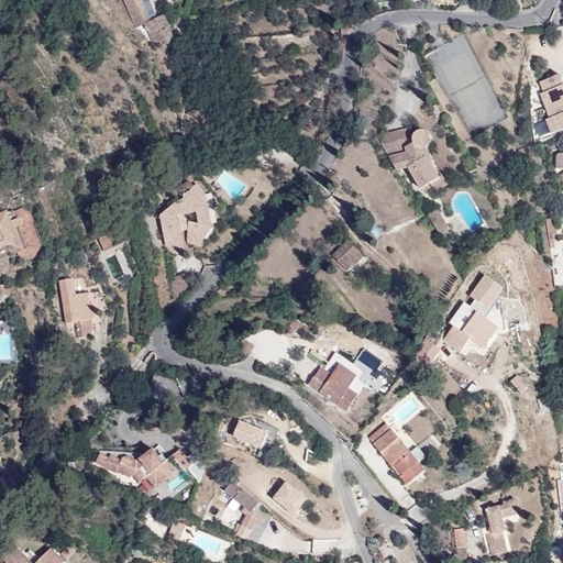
[(151,0),(124,0),(138,28),(146,24),(153,41),(165,42),(167,45),(175,41),(165,15),(158,19),(151,0)]
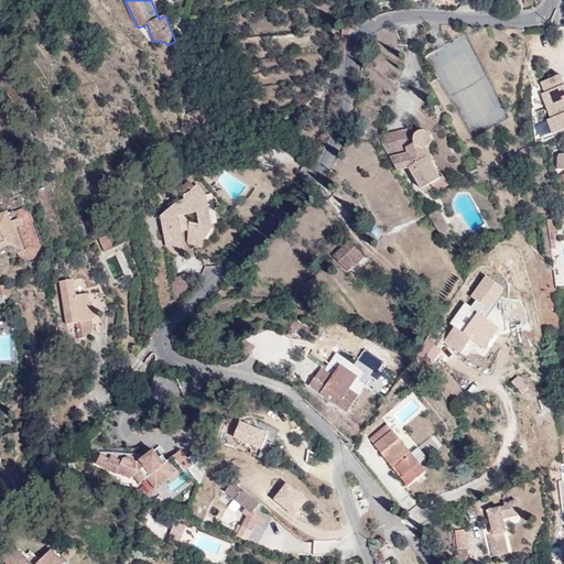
[(563,131),(559,119),(543,125),(549,139),(563,132),(563,131)]
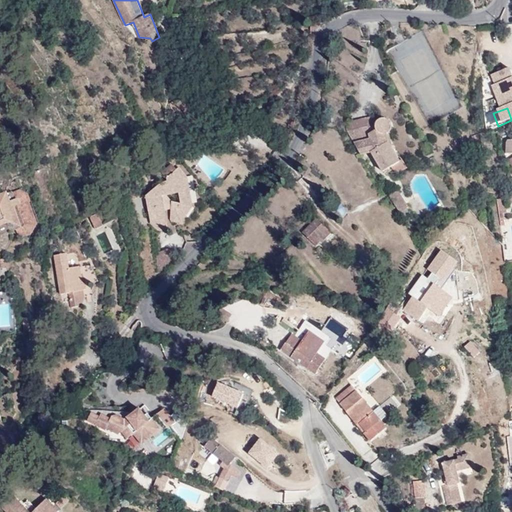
[(346,127),(346,130),(367,126),(369,134),(377,129),(376,126),(377,124),(378,122),(379,120),(381,119),(367,117),(349,121),(346,127)]
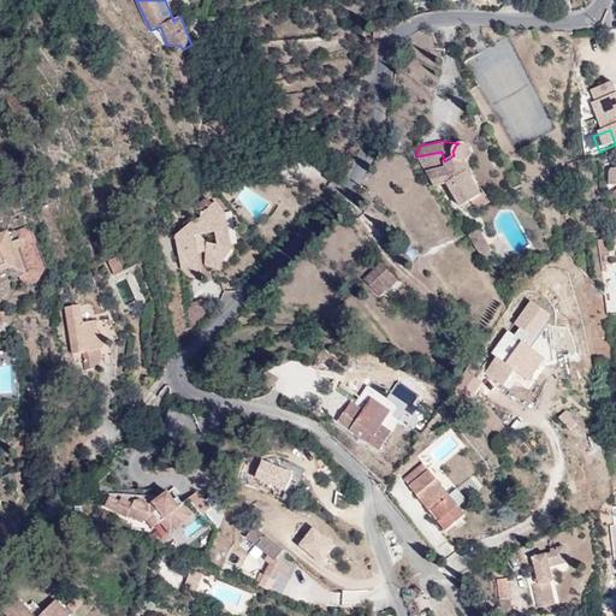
[(442,152),(416,157),(418,158),(434,187),(446,184),(461,206),(481,194),(467,171),(465,160),(468,159),(471,157),(472,152),(471,148),(468,146),(466,143),(463,142),(458,143),(456,144),(455,147),(454,149),(452,152),(454,155),(444,161),(442,152)]
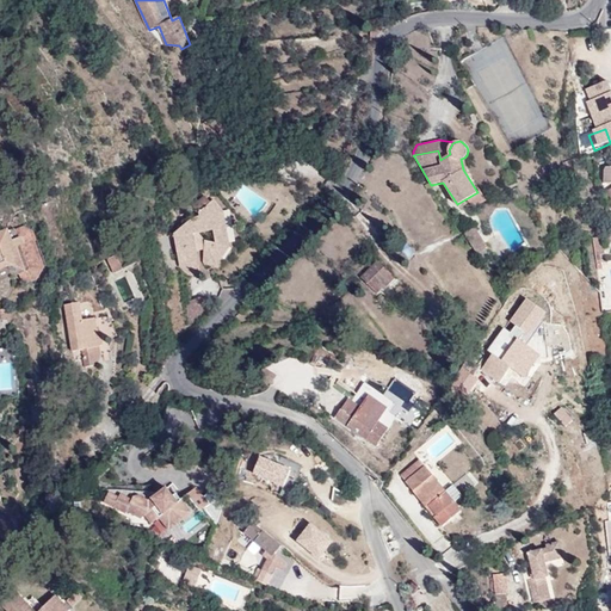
[(474,205),(487,199),(482,191),(469,197),(474,205)]
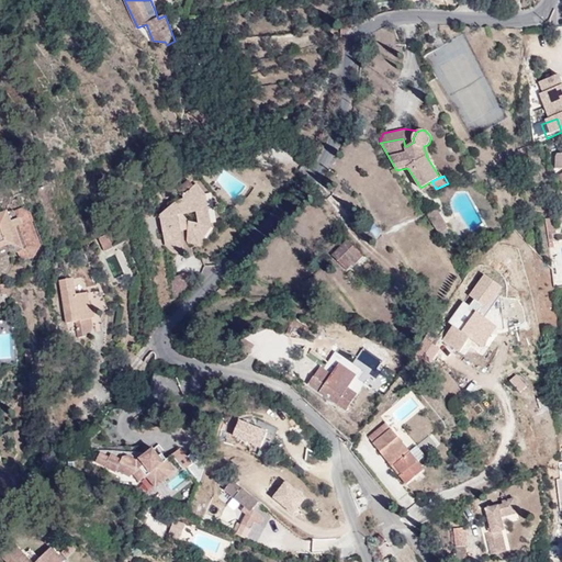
[(176,202),(160,215),(166,245),(175,253),(184,250),(180,229),(188,228),(188,242),(199,243),(211,225),(205,193),(198,184),(183,195),(184,199),(176,202)]
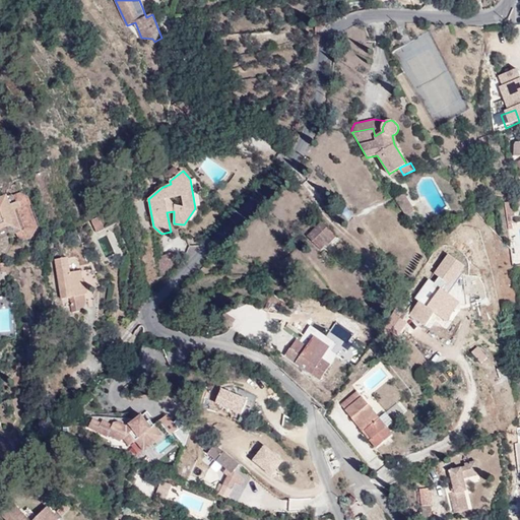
[(0,224),(5,222),(12,225),(16,228),(20,239),(31,235),(36,226),(27,204),(28,203),(26,197),(18,194),(15,201),(8,204),(7,198),(6,197),(0,199),(0,224)]
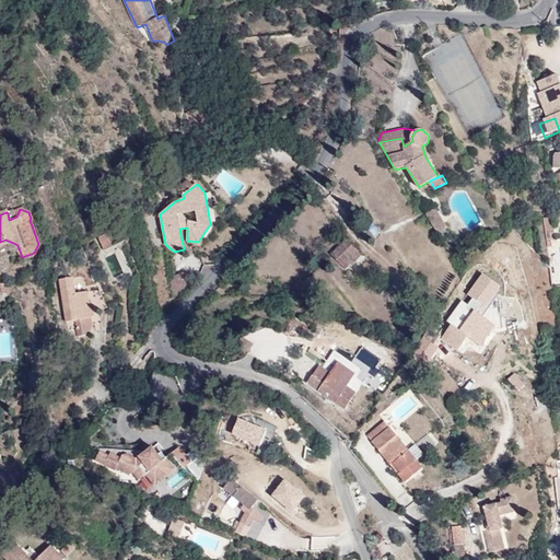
[(20,209),(8,213),(9,220),(16,217),(20,209)]
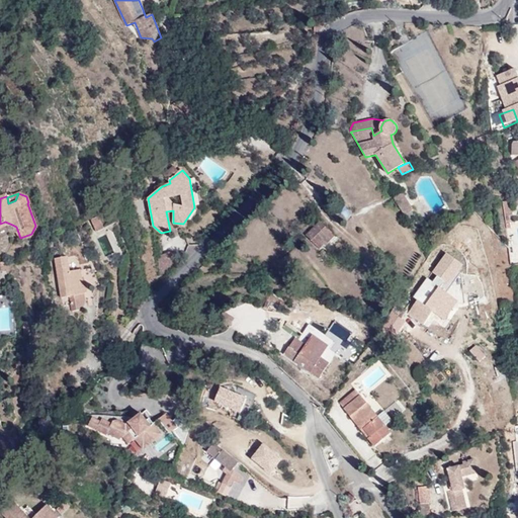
[(99,216),(91,220),(96,231),(104,227),(99,216)]
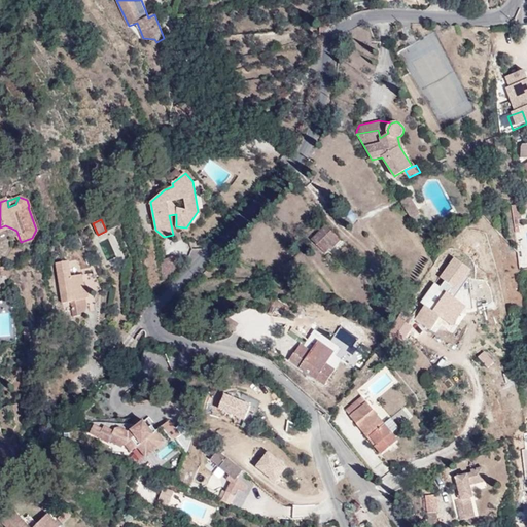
[(325,224),(311,239),(325,253),(329,248),(331,249),(341,239),(325,224)]
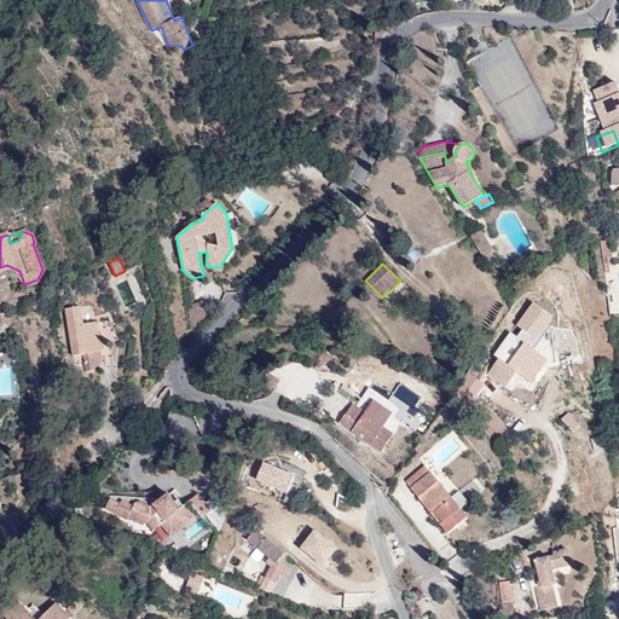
[(549,331),(553,328),(548,324),(554,317),(534,302),(518,325),(524,330),(518,337),(516,336),(507,348),(502,345),(495,356),(499,359),(487,374),(505,388),(514,376),(512,374),(514,370),(518,372),(527,380),(542,362),(545,364),(556,363),(555,353),(544,354),(544,328),(549,331)]
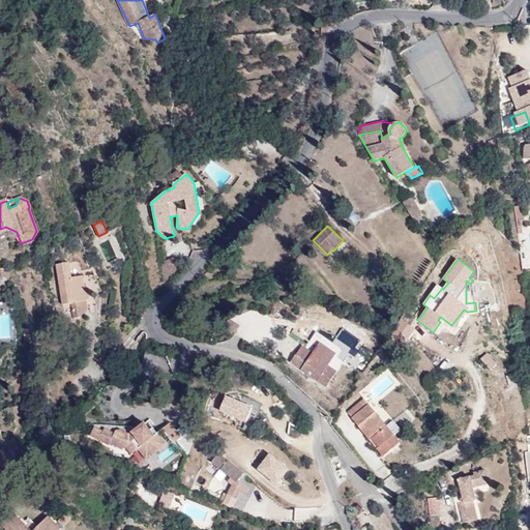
[(69,262),(57,264),(63,304),(72,303),(75,318),(84,317),(88,308),(86,299),(89,299),(88,289),(85,288),(83,276),(71,277),(69,262)]
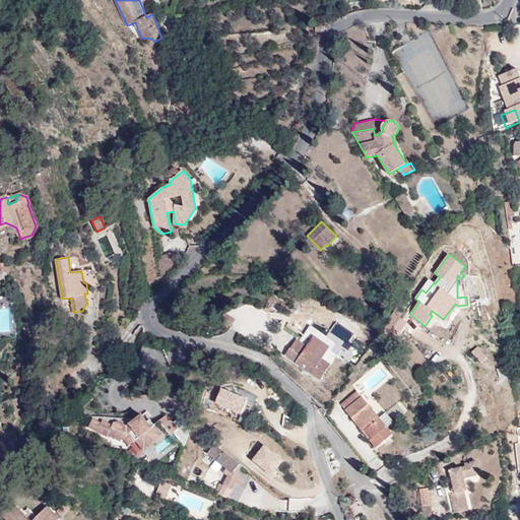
[(361,264),(353,274),(366,283),(373,273),(361,264)]
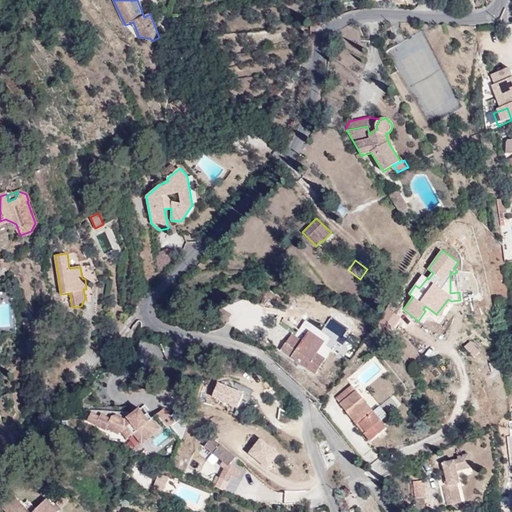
[(454,274),(450,271),(450,293),(459,292),(457,271),(454,274)]
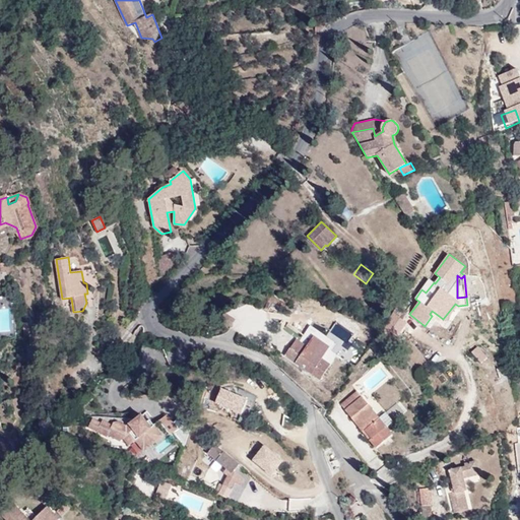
[(430,279),(421,289),(426,293),(434,282),(430,279)]
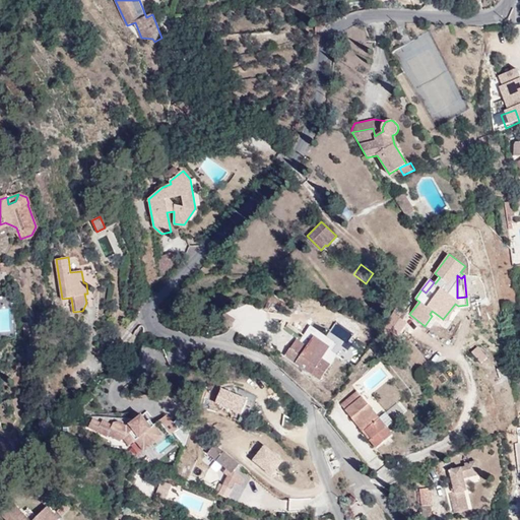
[(446,321),(458,306),(455,304),(443,319),(446,321)]
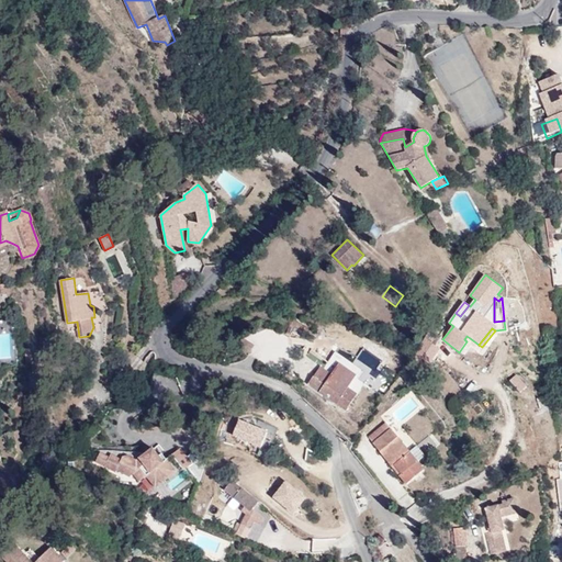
[(243,337),(236,348),(248,356),(255,345),(243,337)]
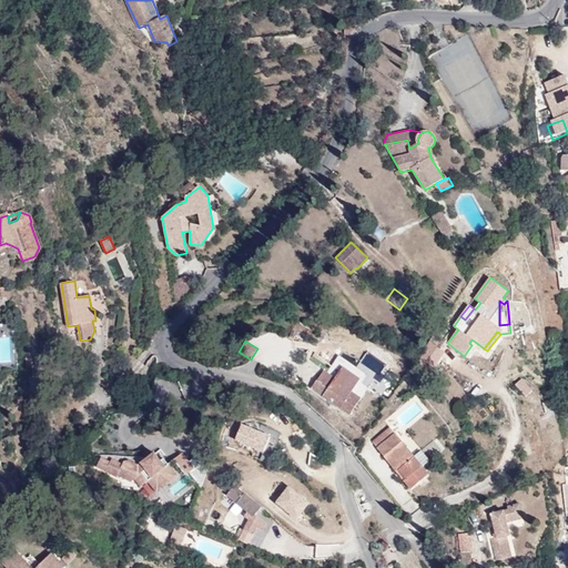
[(324,371),(312,388),(350,414),(361,398),(352,392),(361,379),(343,367),(335,379),(324,371)]
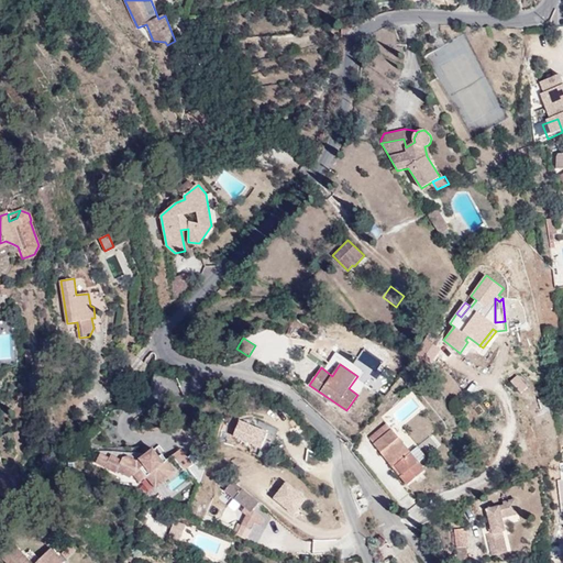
[(510,382),(521,394),(528,388),(517,376),(510,382)]
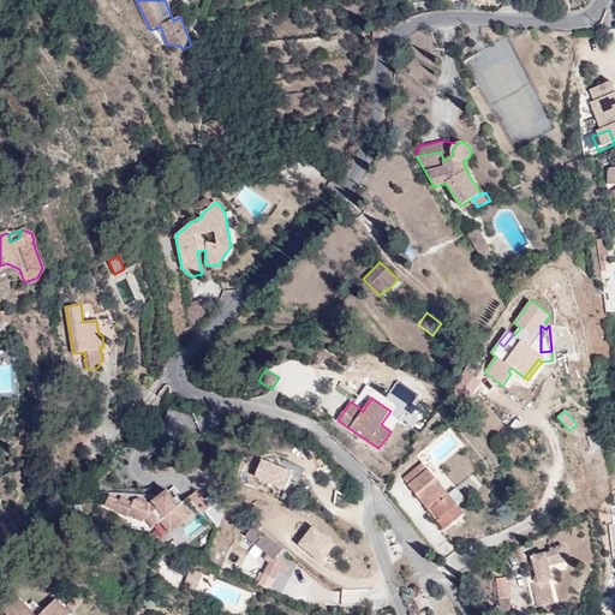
[(287,491),(296,472),(264,459),(256,478),(287,491)]
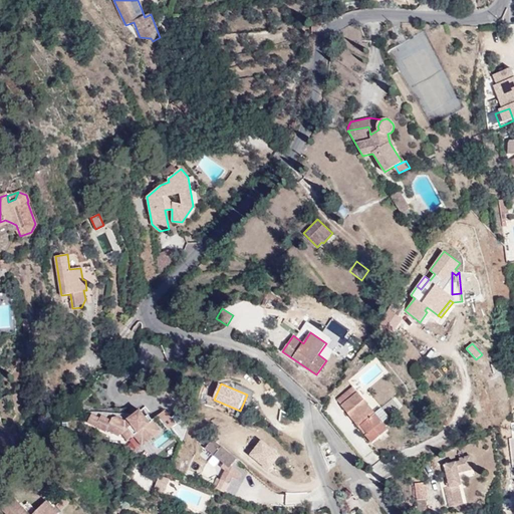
[(389,429),(382,422),(375,414),(358,392),(356,393),(352,387),(337,400),(358,427),(360,425),(367,433),(366,436),(371,443),(389,429)]
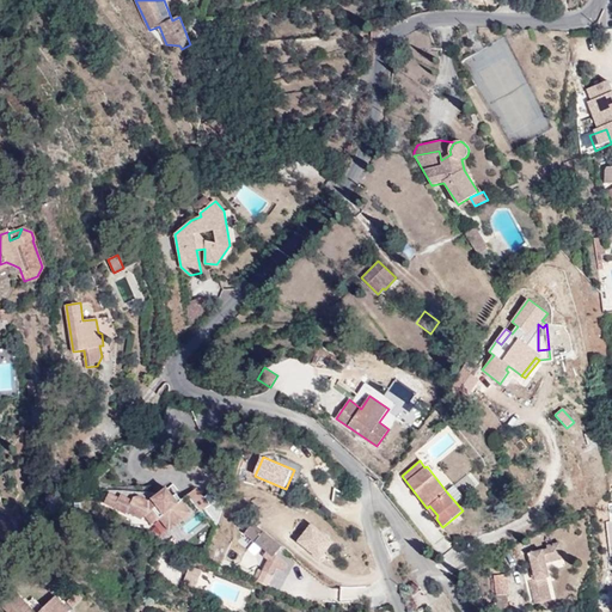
[(453,488),(460,499),(475,488),(467,477),(453,488)]
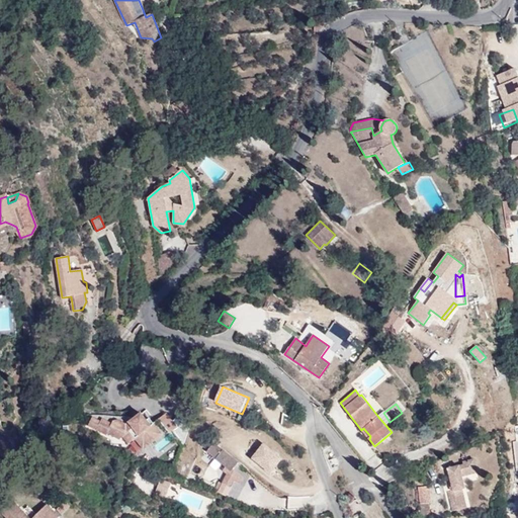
[(153,423),(144,412),(130,423),(120,418),(116,419),(115,422),(105,417),(104,420),(95,416),(92,424),(111,433),(111,431),(123,436),(127,434),(133,441),(140,436),(147,446),(166,432),(168,435),(177,428),(166,413),(153,423)]
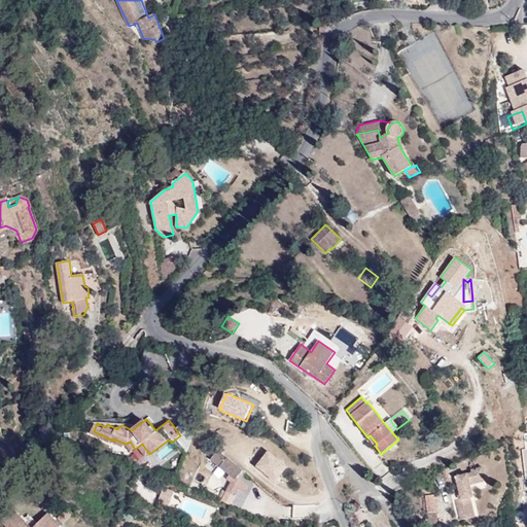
[(385,424),(392,432),(396,429),(390,420),(385,424)]
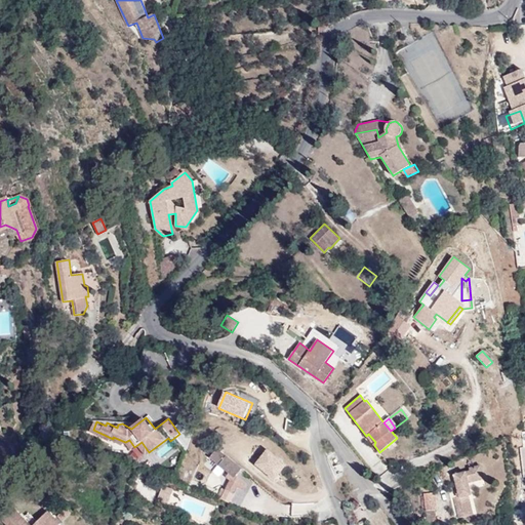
[(366,436),(374,445),(375,442),(368,434),(366,436)]
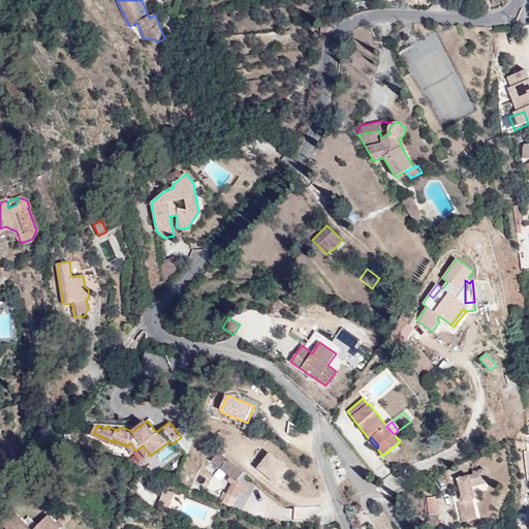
[(278,485),(291,468),(272,452),(257,468),(278,485)]
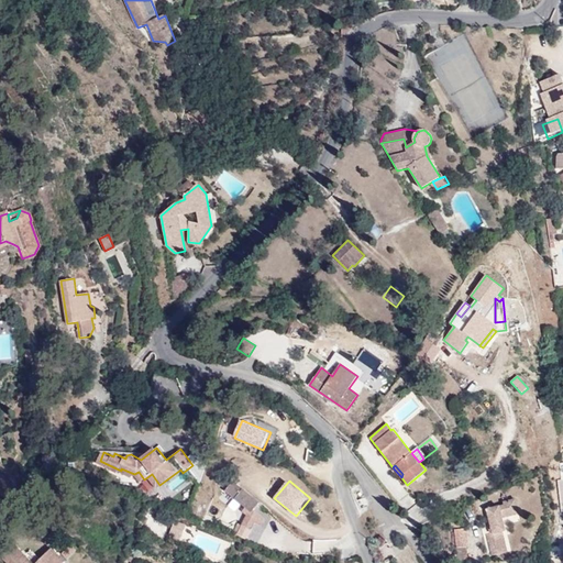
[(246,539),(255,522),(260,527),(265,520),(255,511),(261,504),(234,482),(227,492),(246,509),(244,512),(249,516),(243,526),(240,525),(236,532),(240,533),(239,536),(246,539)]
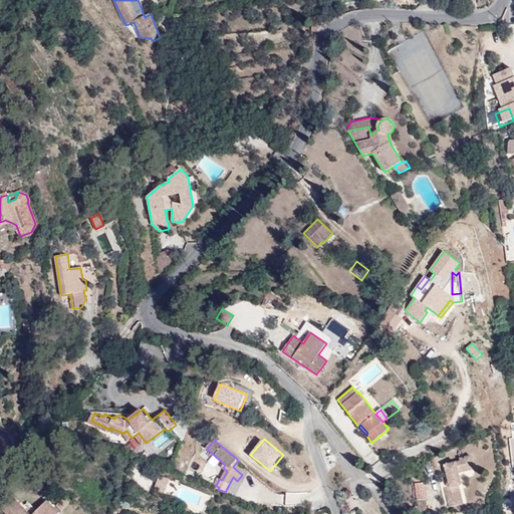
[(460,461),(445,465),(449,487),(445,488),(449,507),(463,503),(459,485),(461,484),(458,473),(473,469),(470,456),(459,459),(460,461)]
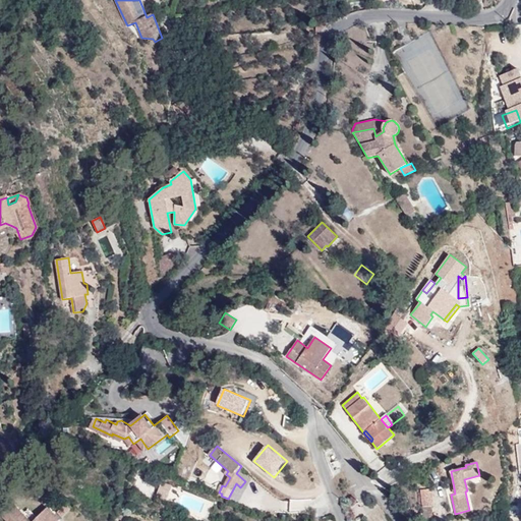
[(422,506),(430,505),(432,505),(431,488),(420,489),(422,506)]
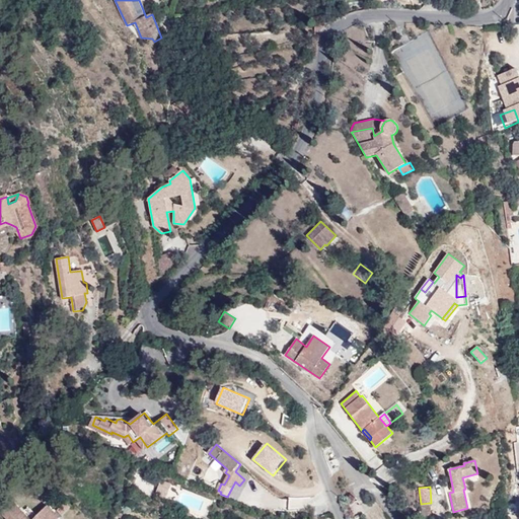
[(431,517),(429,503),(421,504),(422,518),(431,517)]
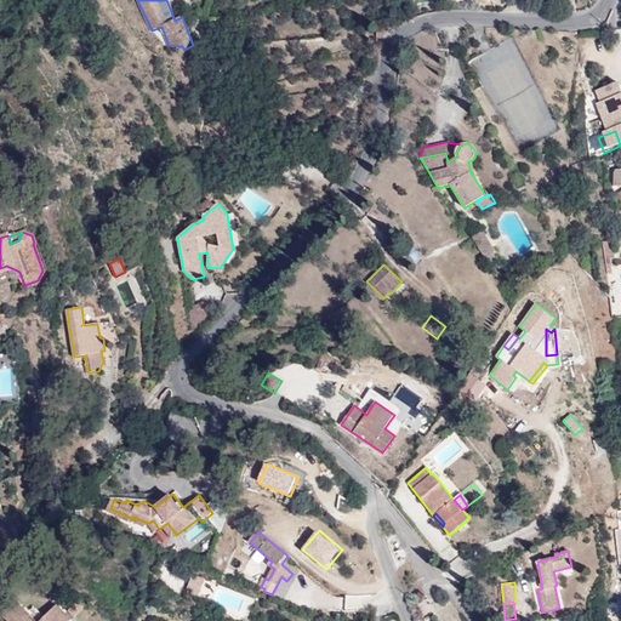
[(72,620),(57,607),(43,620),(34,620),(16,603),(3,616),(6,620),(72,620)]
